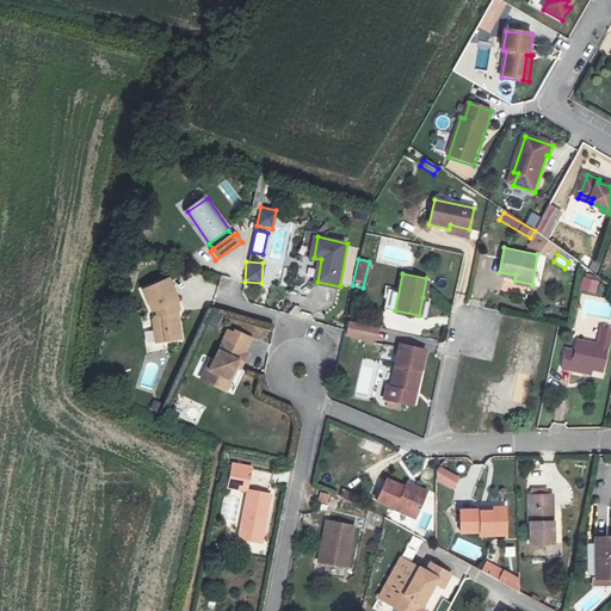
[(582,277),(579,291),(594,296),(598,281),(582,277)]
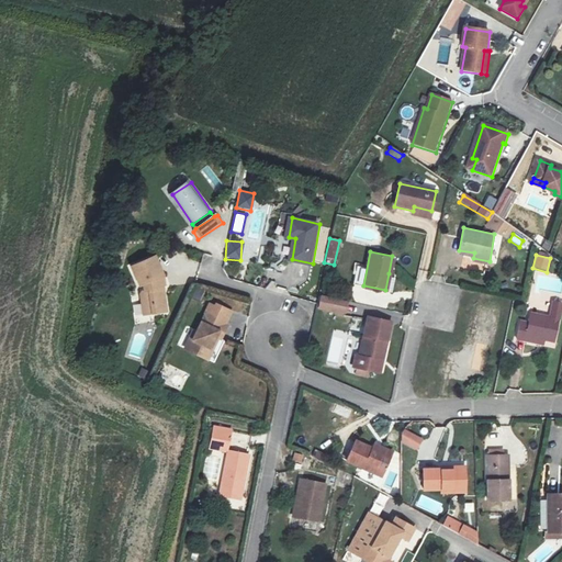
[(150,256),(130,268),(138,283),(142,282),(144,291),(139,294),(146,314),(167,308),(158,274),(161,271),(150,256)]
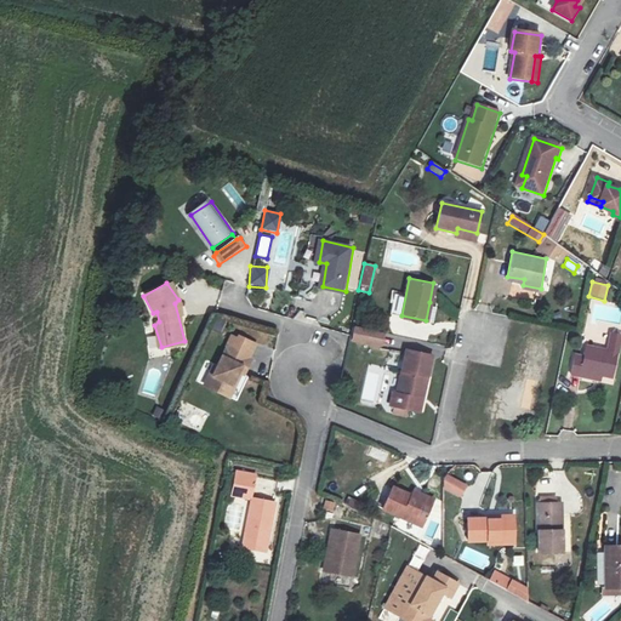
[(400,315),(402,295),(392,295),(391,314),(400,315)]
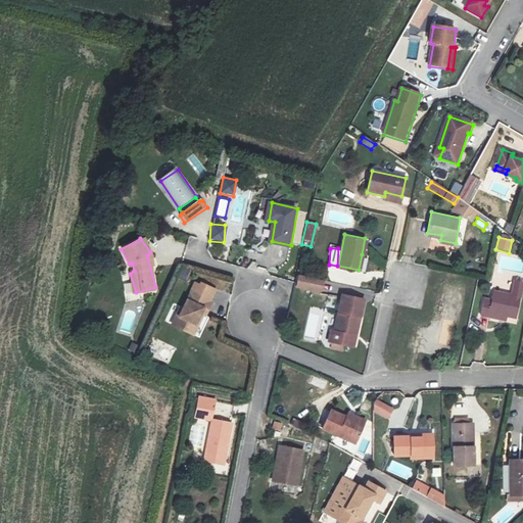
[(522,299),(522,294),(494,289),(493,295),(486,293),(482,314),(491,316),(492,310),(509,314),(520,316),(522,299)]
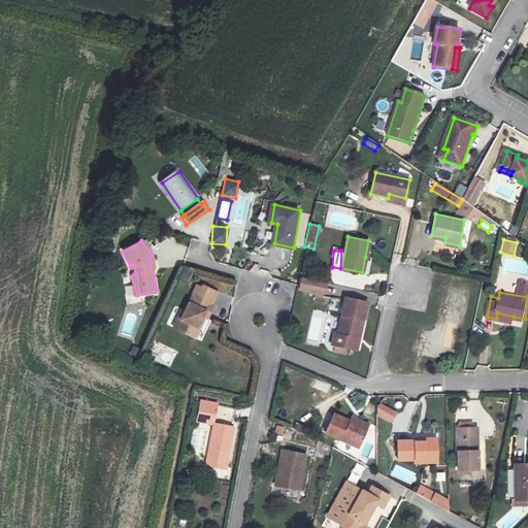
[(220,306),(197,297),(188,319),(185,317),(178,329),(199,339),(209,318),(213,320),(220,306)]
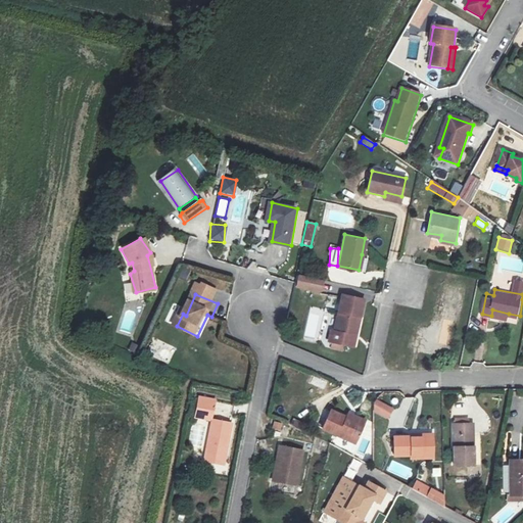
[(342,294),(334,331),(352,335),(357,315),(362,316),(365,299),(342,294)]
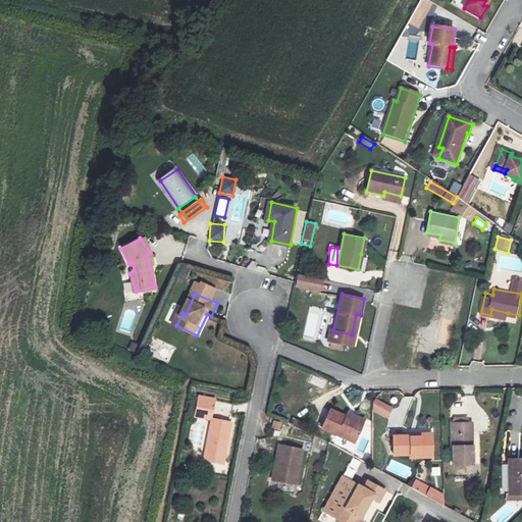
[(491,309),(490,315),(506,318),(508,313),(491,309)]
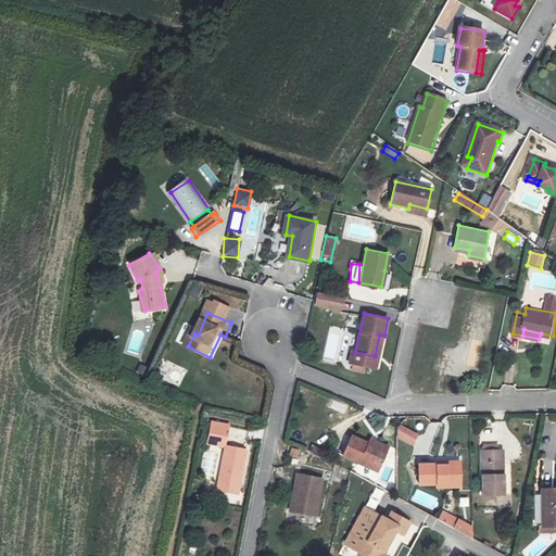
[(379,335),(375,356),(379,357),(384,336),(379,335)]
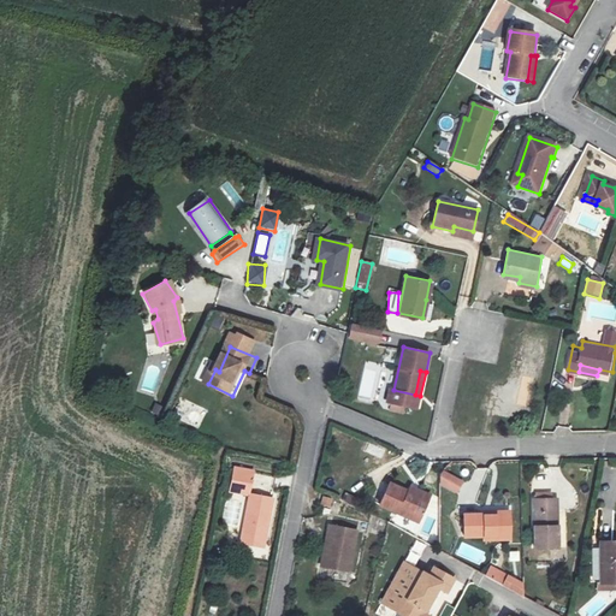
[(367,440),(361,452),(381,462),(386,450),(367,440)]
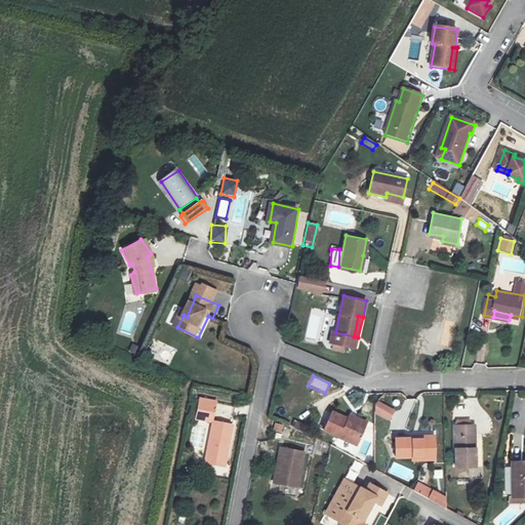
[(215,403),(200,400),(197,417),(212,420),(215,403)]
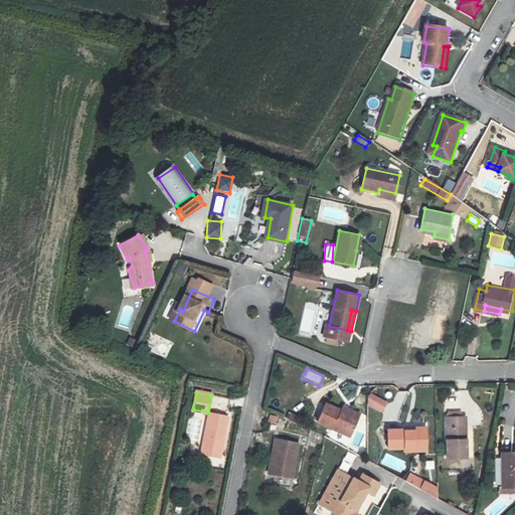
[(382,413),(387,402),(370,394),(365,405),(382,413)]
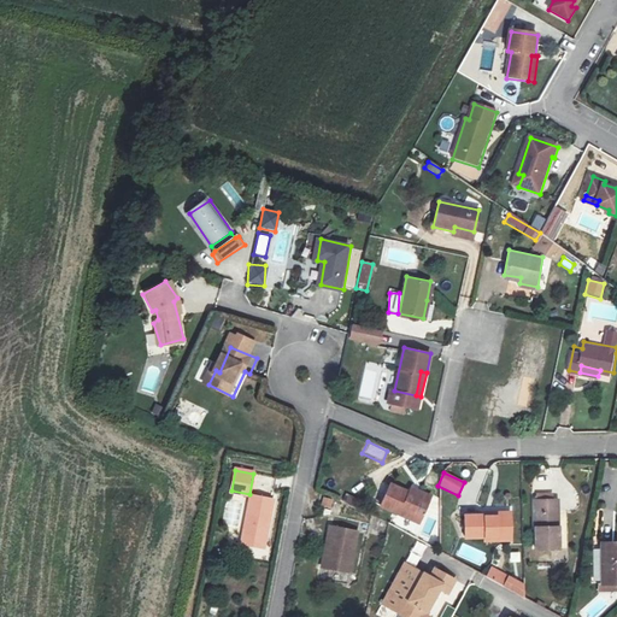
[(430,497),(392,482),(382,505),(419,521),(430,497)]
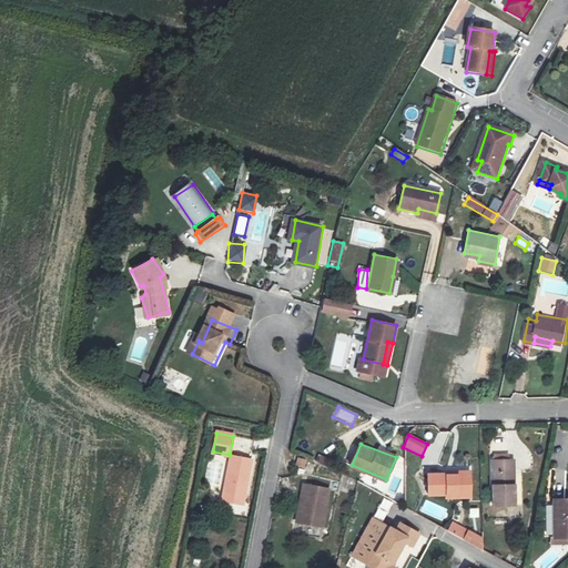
[(252,459),(231,455),(223,493),(226,493),(225,500),(240,503),(241,495),(244,496),(252,459)]
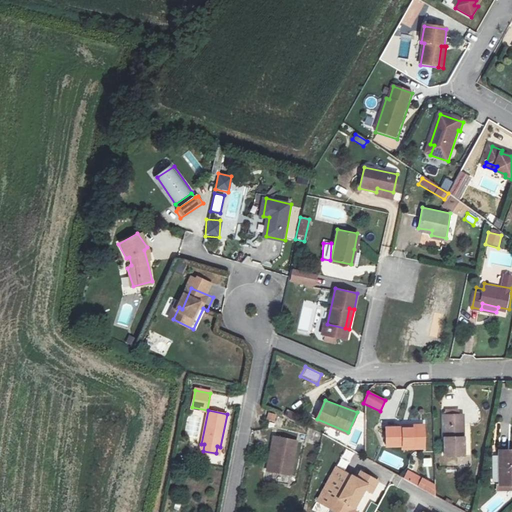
[(267,412),(265,420),(274,422),(275,414),(267,412)]
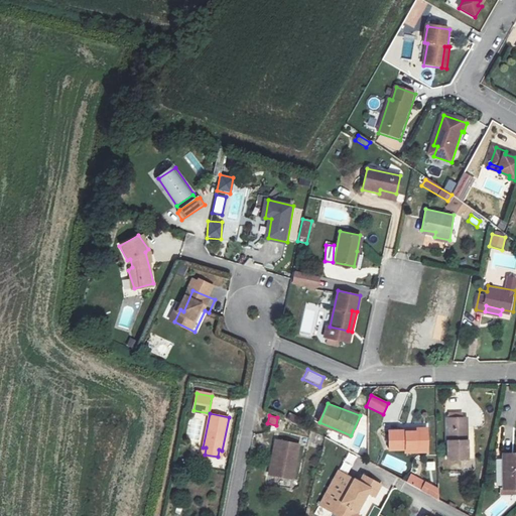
[(447,418),(447,461),(468,462),(468,442),(464,442),(464,418),(447,418)]
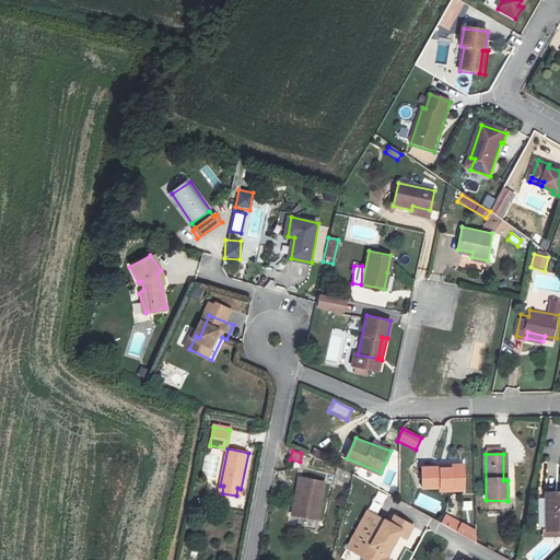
[(440,467),(421,467),(421,488),(439,488),(453,488),(453,493),(462,493),(463,464),(453,464),(453,467),(440,467)]
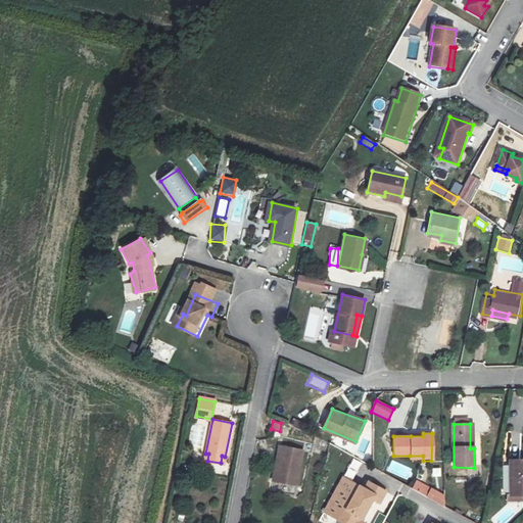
[(301,448),(280,444),(276,467),(278,467),(277,479),(296,482),(301,448)]
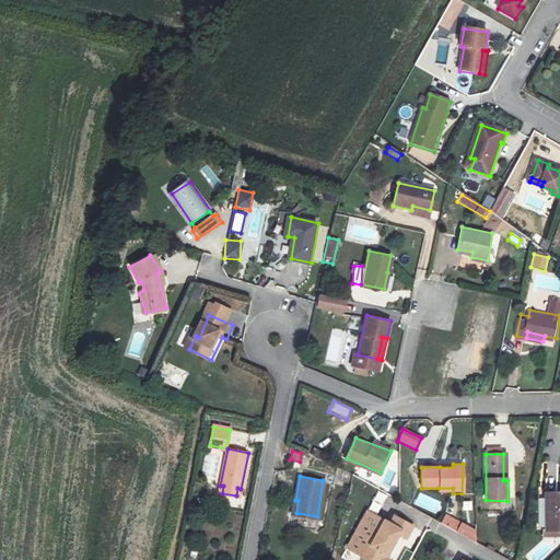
[(559,492),(545,492),(544,527),(559,527),(559,492)]
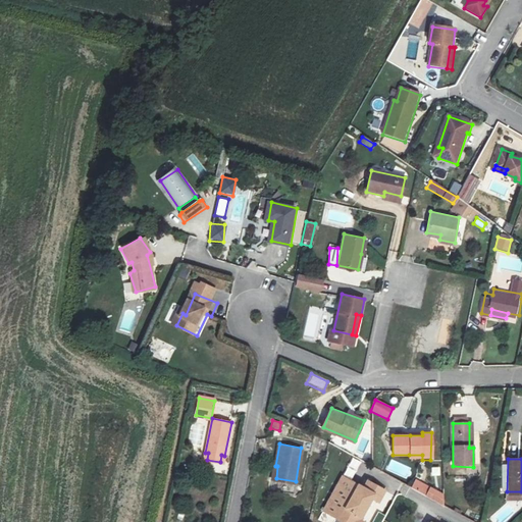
[(438,467),(430,467),(430,476),(439,475),(438,467)]
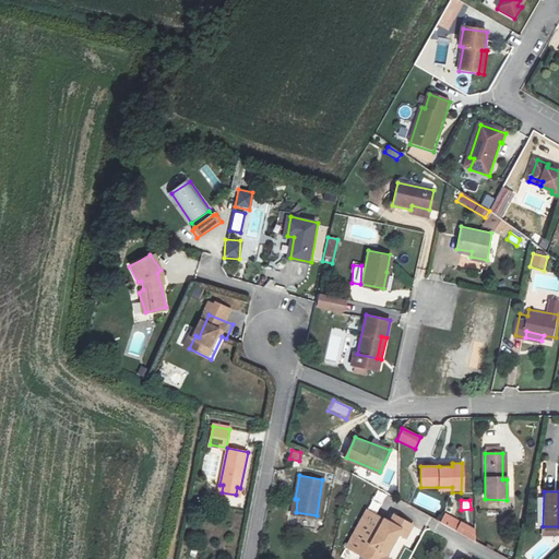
[(390,523),(377,515),(357,552),(368,558),(389,558),(390,558),(388,557),(403,530),(408,533),(413,524),(394,514),(390,523)]
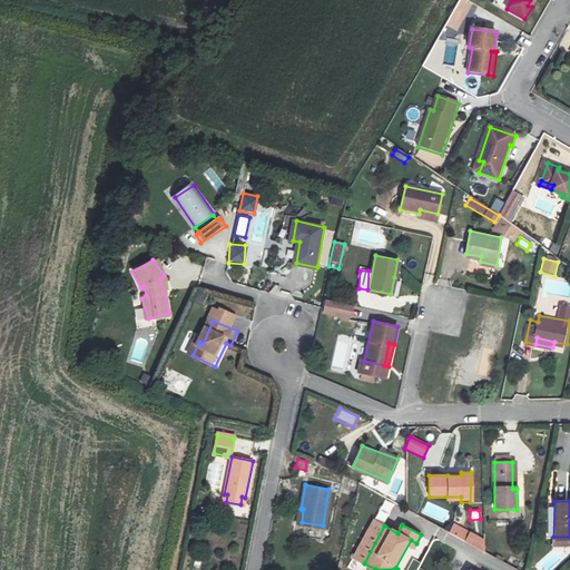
[(453,524),(450,531),(465,539),(469,532),(453,524)]
